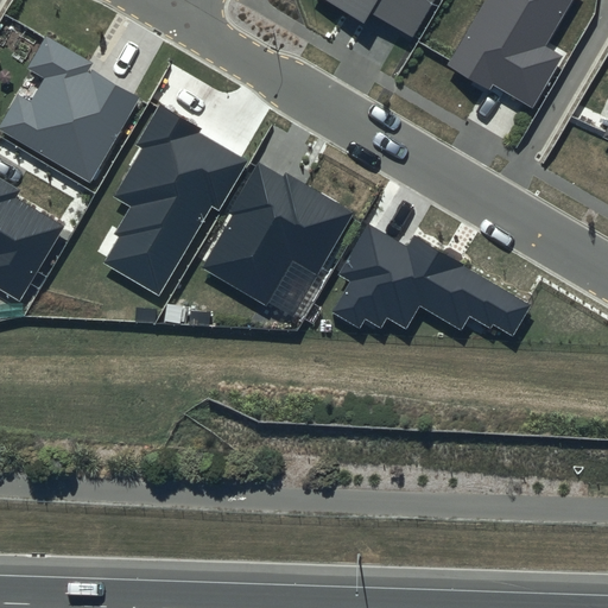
[(324,0),(363,23),(371,11),(413,36),(434,0),(324,0)]
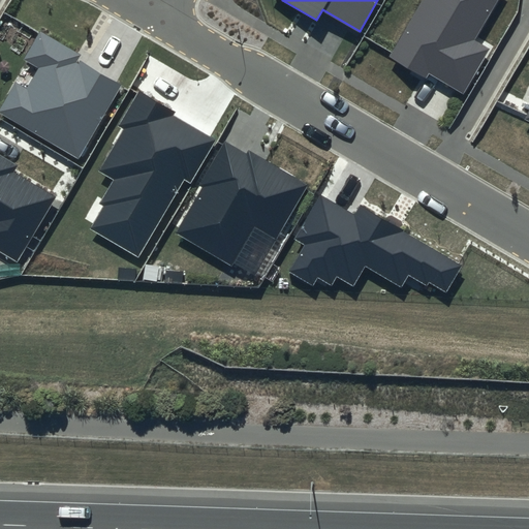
[(499,0),(421,0),(387,57),(426,79),(429,72),(464,93),(490,50),(475,41),(499,0)]
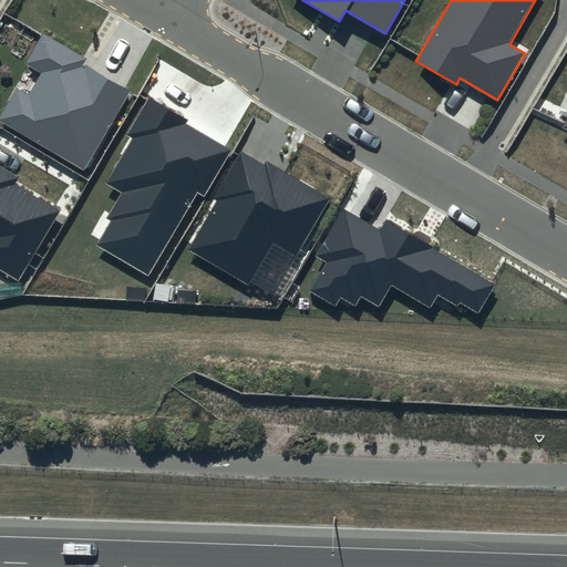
[(85,58),(42,33),(26,63),(40,72),(29,92),(16,84),(0,111),(0,123),(84,172),(130,91),(81,63),(85,58)]
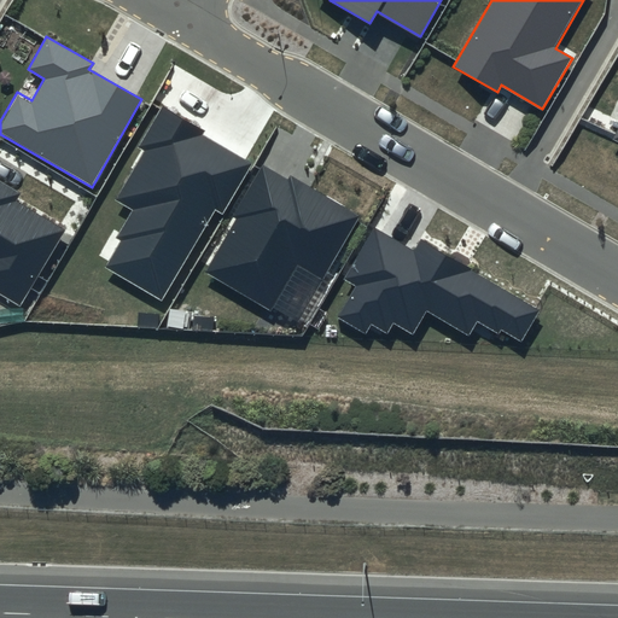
[(204,130),(162,105),(136,147),(143,151),(114,200),(132,211),(116,238),(121,240),(106,266),(161,298),(214,208),(222,213),(250,164),(202,135),(204,130)]
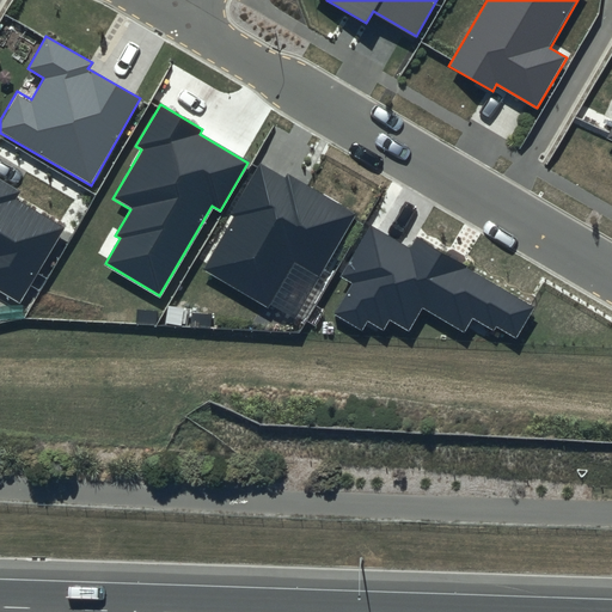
[(286,178),(261,164),(231,215),(234,216),(203,269),(268,308),(271,303),(295,316),(355,214),(288,175),(286,178)]
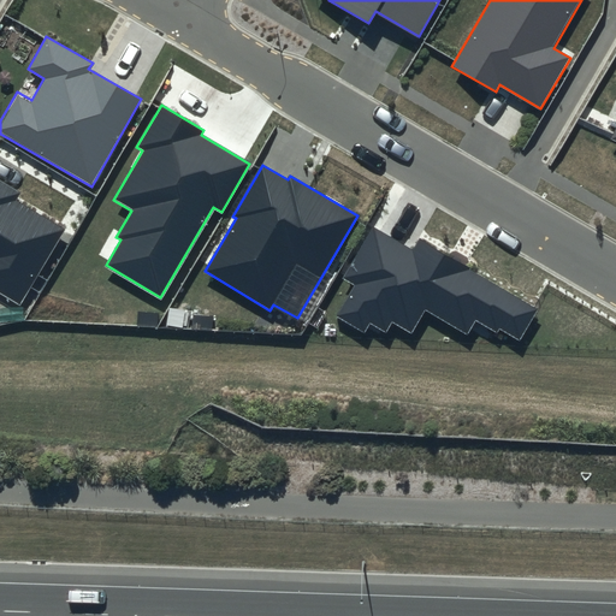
[(19,191),(0,179),(0,292),(19,304),(64,230),(15,200),(19,191)]
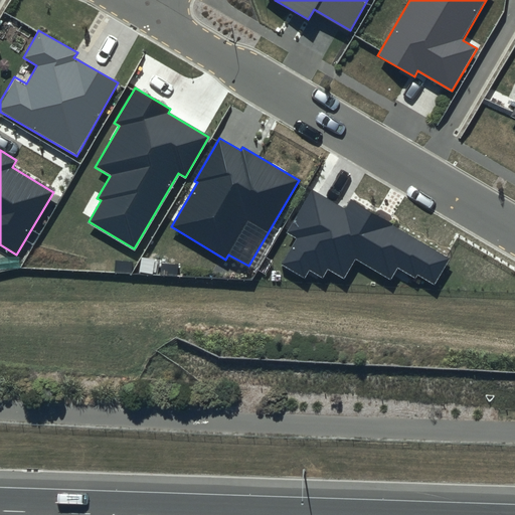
[(451,258),(351,199),(345,210),(312,191),(287,232),(297,237),(282,264),(304,278),(309,270),(323,278),(328,270),(344,279),(355,259),(391,280),(397,269),(416,280),(418,276),(435,286),(451,258)]
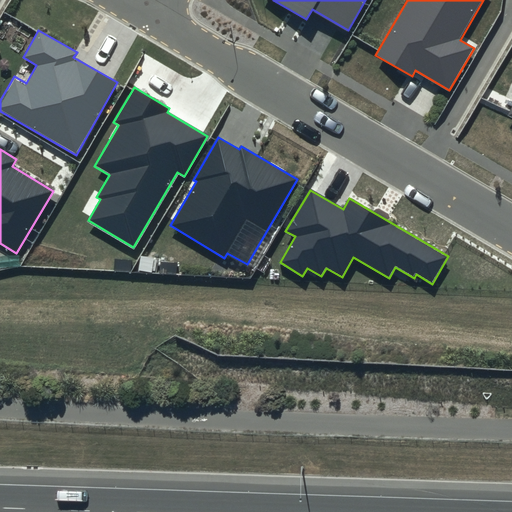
All buildings are outlined.
